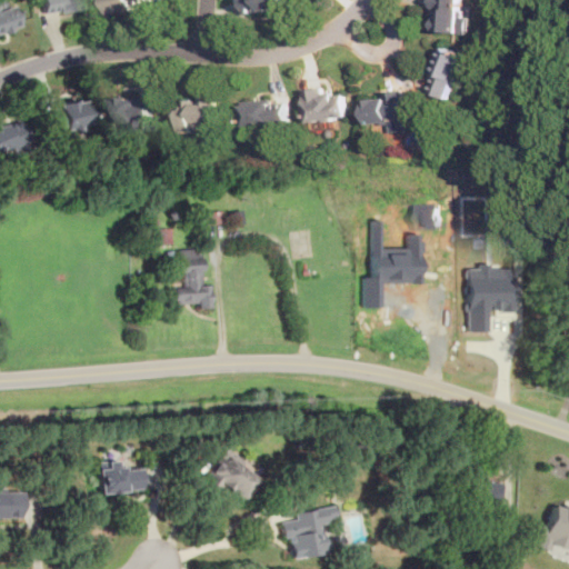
[(85,8),(83,0),(38,0),(40,13),(85,8)]
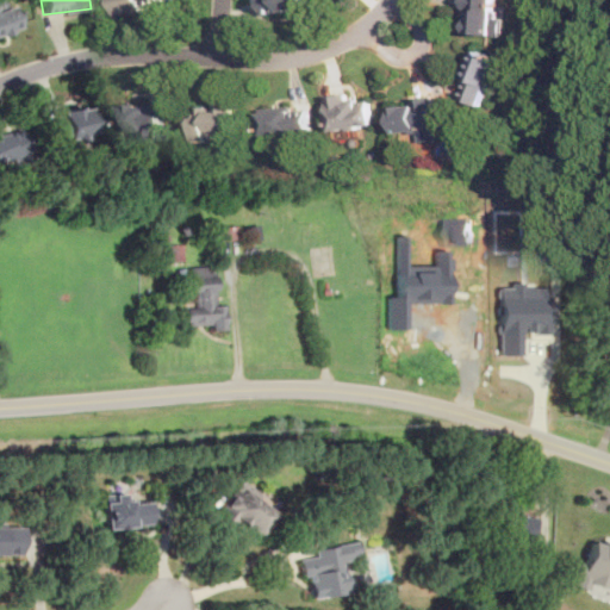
[(149,10),(149,2),(163,1),(162,0),(117,0),(118,12),(149,10)]
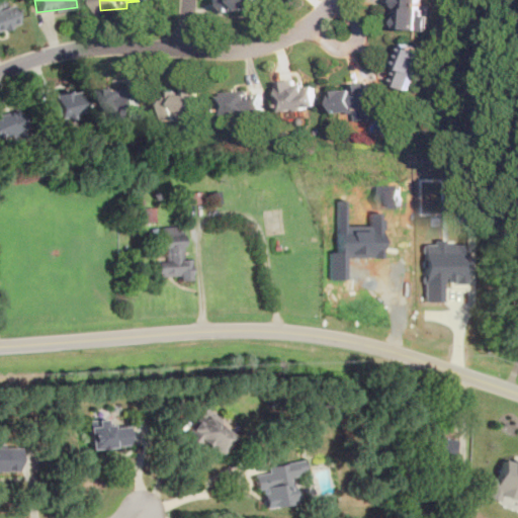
[(263,1),(262,0),(224,0),(228,13),(263,1)]
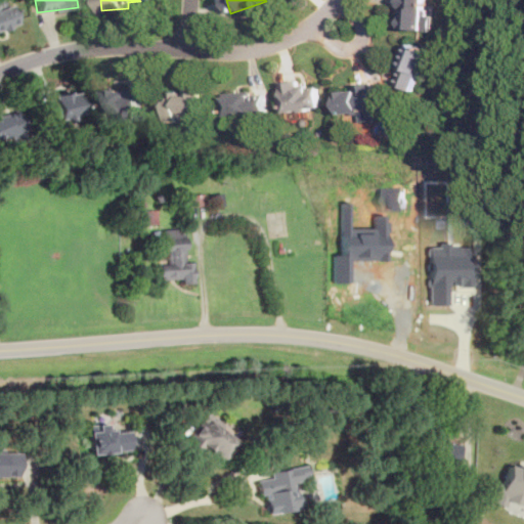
[(428,0),(398,0),(399,29),(428,28),(428,0)]
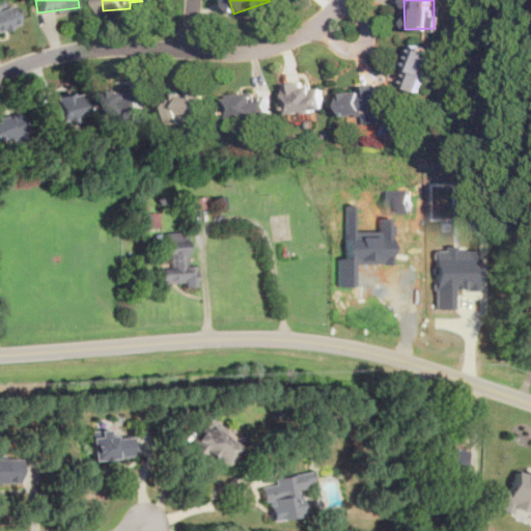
[(0,5),(0,28),(15,24),(8,3),(0,5)]
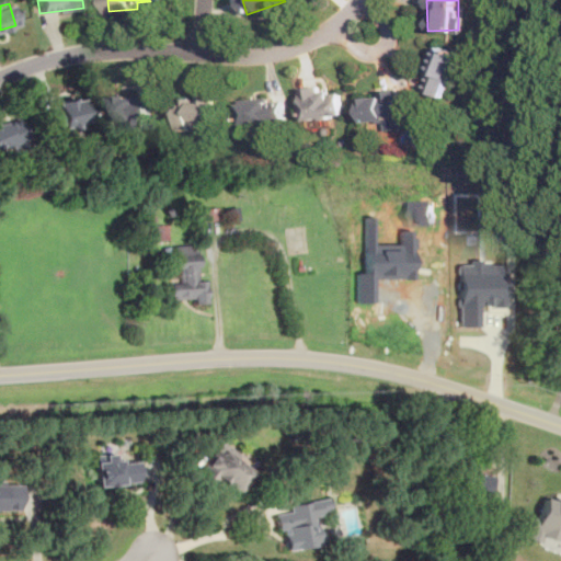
[(462,55),(439,45),(420,87),(443,96),(462,55)]
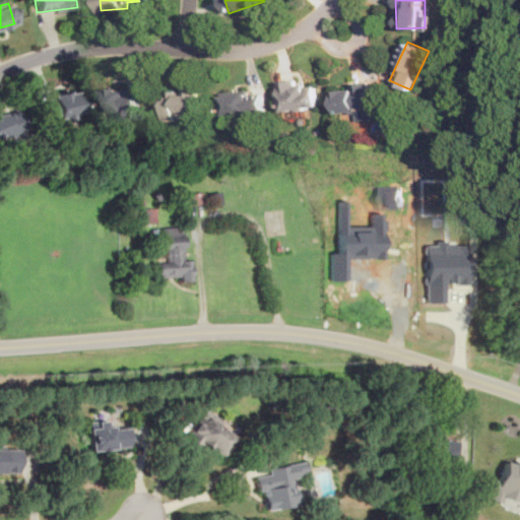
[(319,106),(316,85),(300,87),(298,79),(279,82),(283,111),(319,106)]
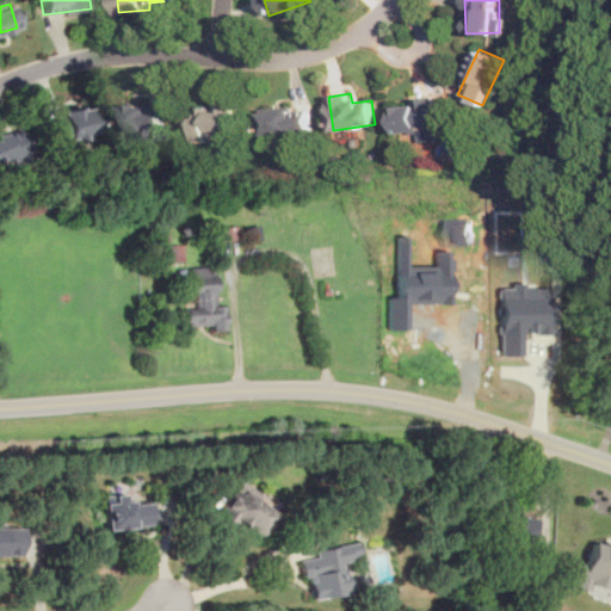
[(396,133),(438,130),(436,99),(394,103),(396,133)]
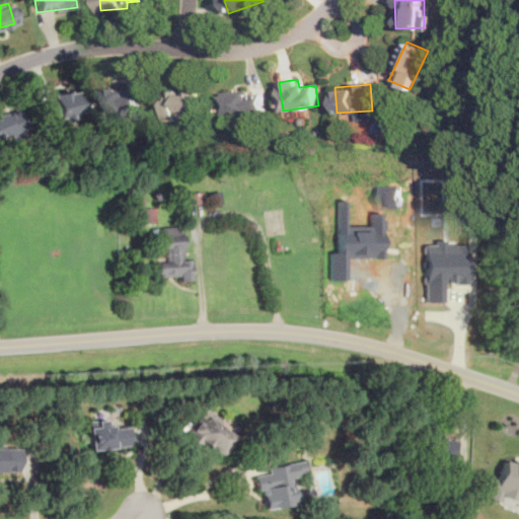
[(167,119),(199,119),(199,85),(167,85),(167,119)]
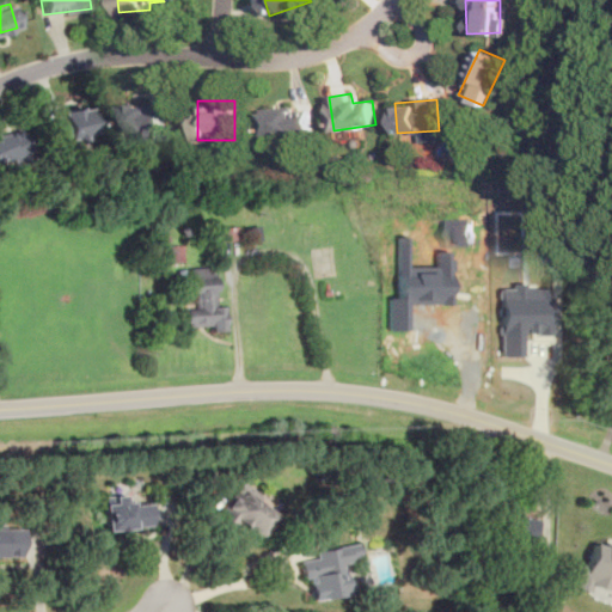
[(167,138),(167,103),(124,103),(124,127),(138,127),(138,138),(167,138)]
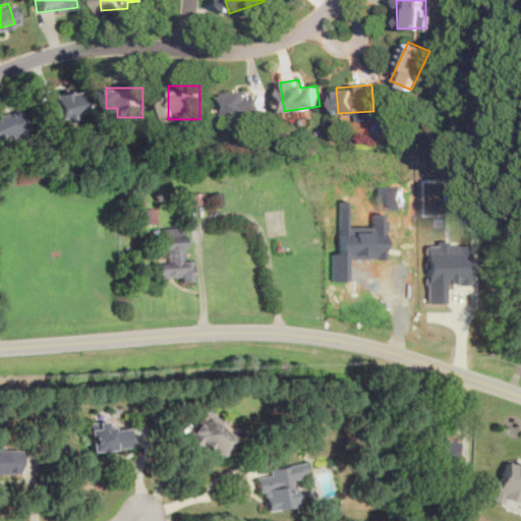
[(224,92),(226,114),(267,111),(266,89),(224,92)]
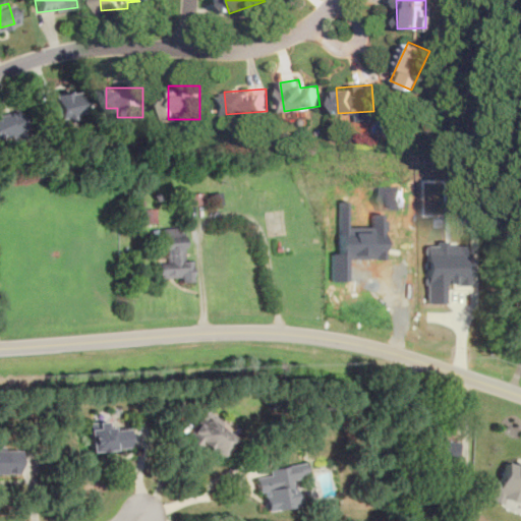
[(76,90),(39,100),(45,124),(83,114),(76,90)]
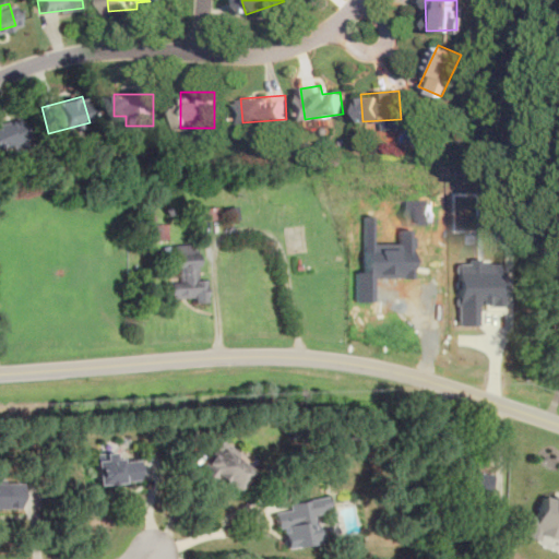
[(0,145),(7,144),(10,153),(28,147),(18,115),(0,120),(0,145)]
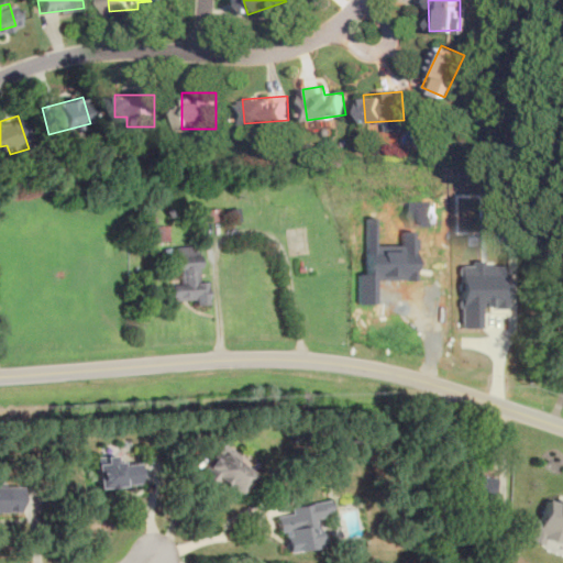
[(197,222),(218,222),(217,209),(197,210),(197,222)]
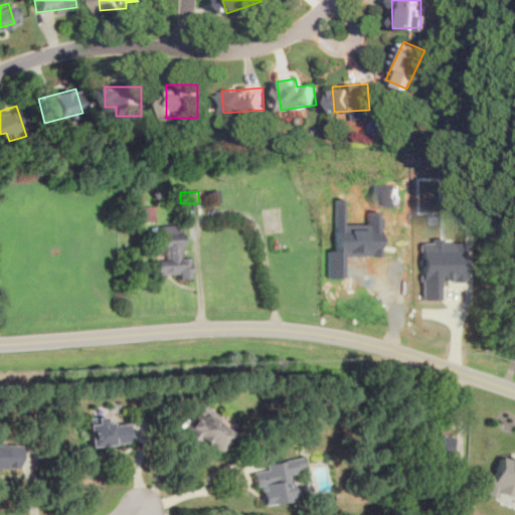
[(154,220),(153,206),(137,207),(137,221),(154,220)]
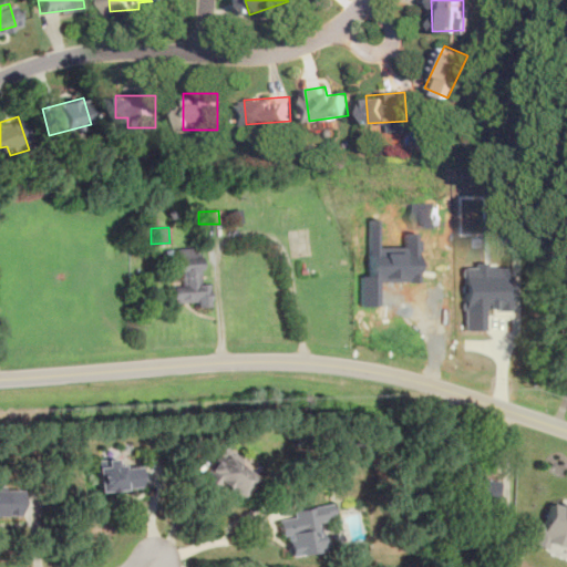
[(197,247),(176,248),(177,285),(171,285),(172,305),(208,303),(207,282),(198,284),(197,247)]
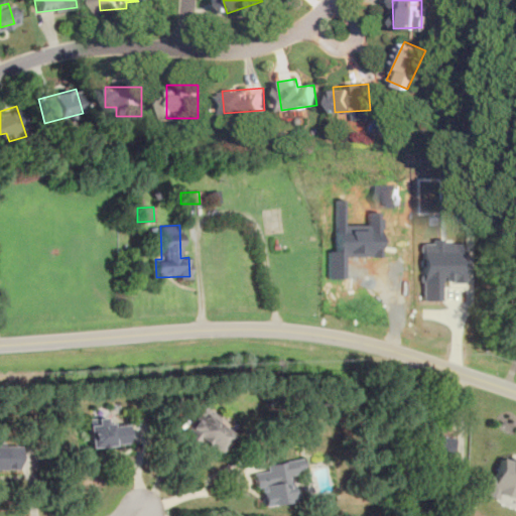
[(421,244),(421,300),(439,300),(439,282),(463,282),(462,244),(442,244),(442,239),(430,239),(430,244),(421,244)]
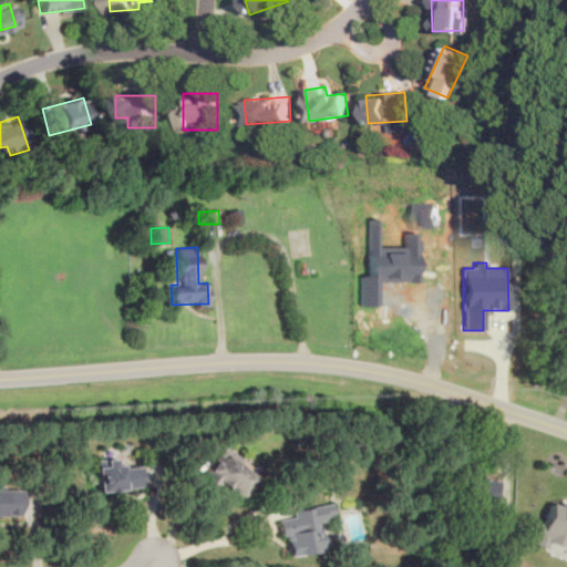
[(257,475),(222,449),(200,476),(216,487),(219,483),(239,498),(257,475)]
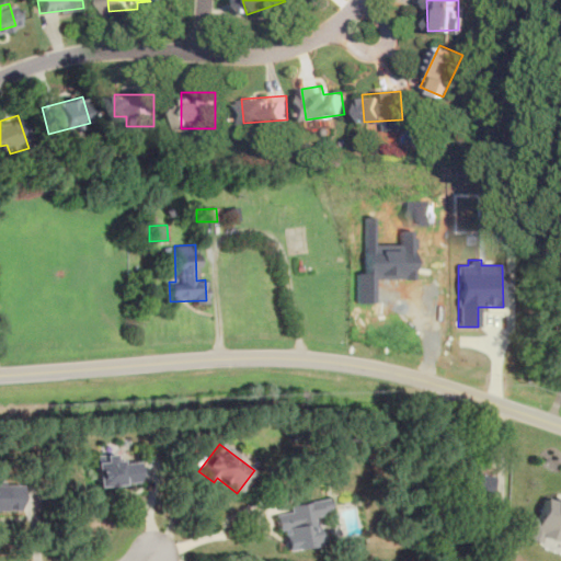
[(95,487),(139,482),(137,460),(114,461),(113,453),(103,454),(103,461),(93,461),(95,487)]
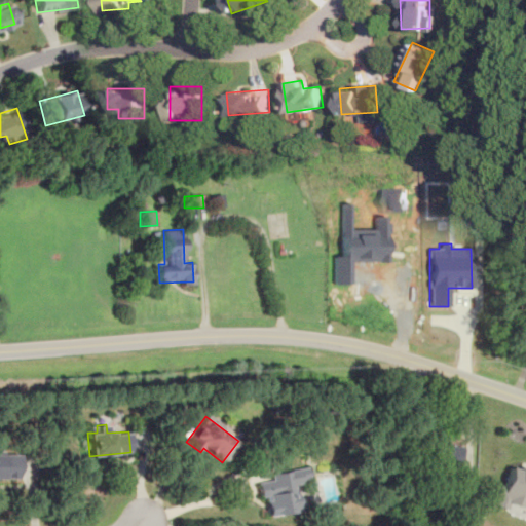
[(460,463),(461,445),(434,444),(434,462),(460,463)]
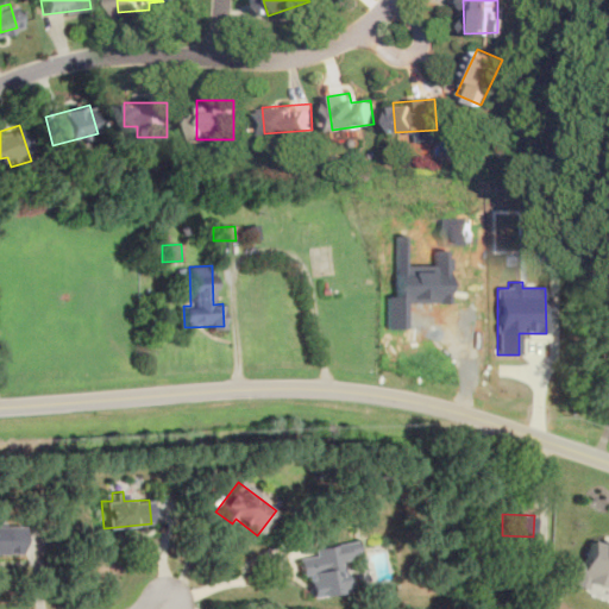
[(0,523),(0,552),(23,552),(22,523),(0,523)]
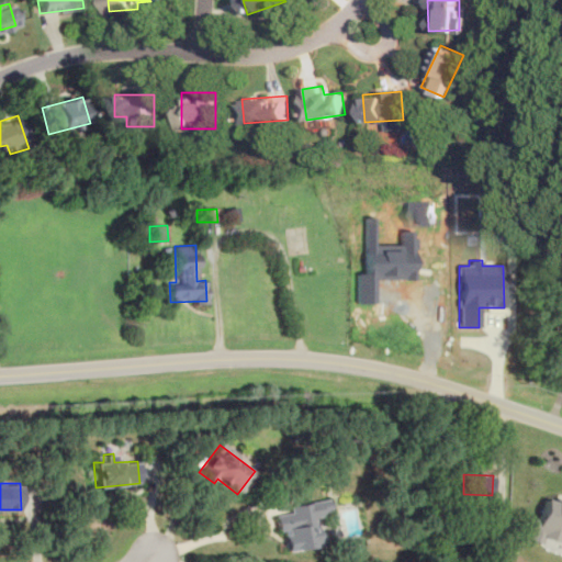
[(530,517),(525,535),(561,546),(561,504),(561,501),(544,496),(537,520),(530,517)]
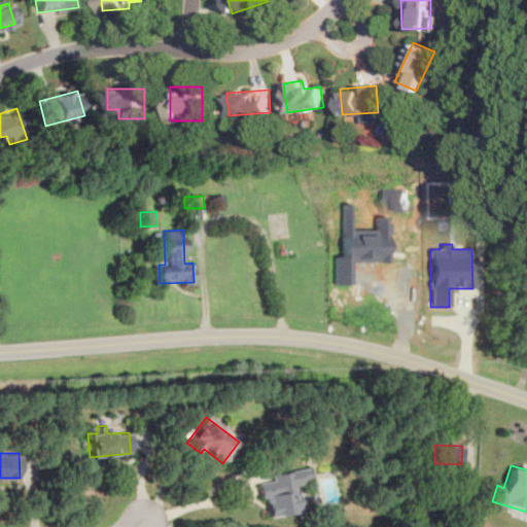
[(269,517),(299,512),(294,484),(309,481),(307,467),(271,473),(272,481),(257,483),(260,499),(266,498),(269,517)]
